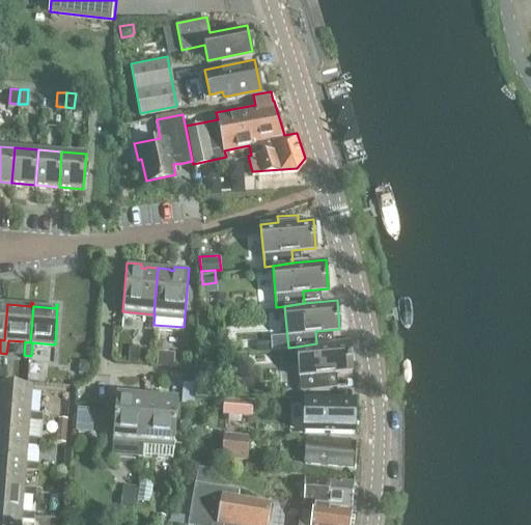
[(213,314),(201,315),(202,331),(215,330),(213,314)]
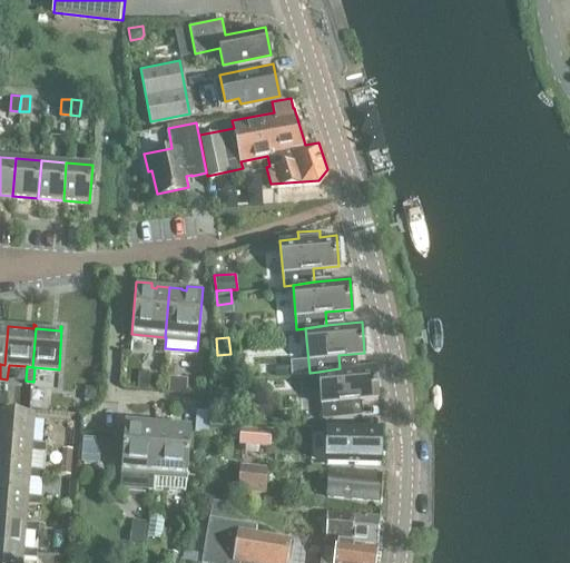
[(374,366),(340,368),(318,372),(322,416),(353,414),(351,398),(377,396),(374,366)]
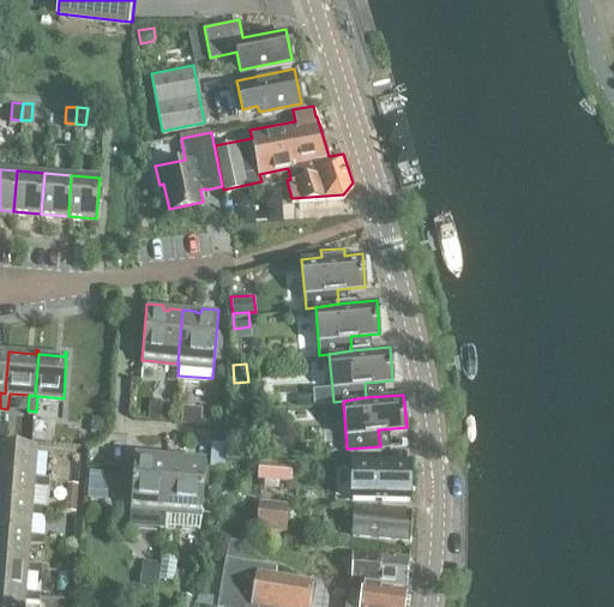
[(175,400),(155,398),(154,414),(174,416),(175,400)]
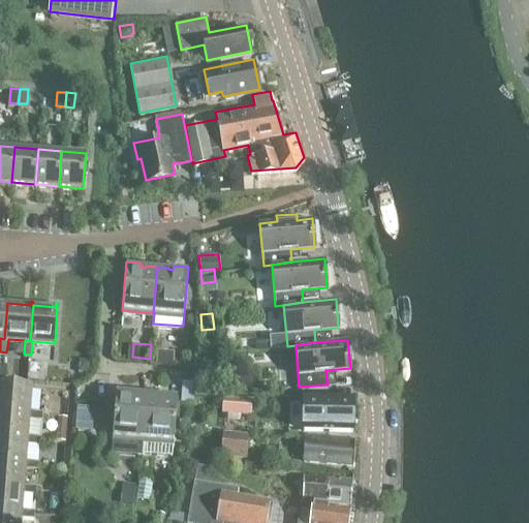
[(79,356),(79,369),(91,369),(91,357),(79,356)]
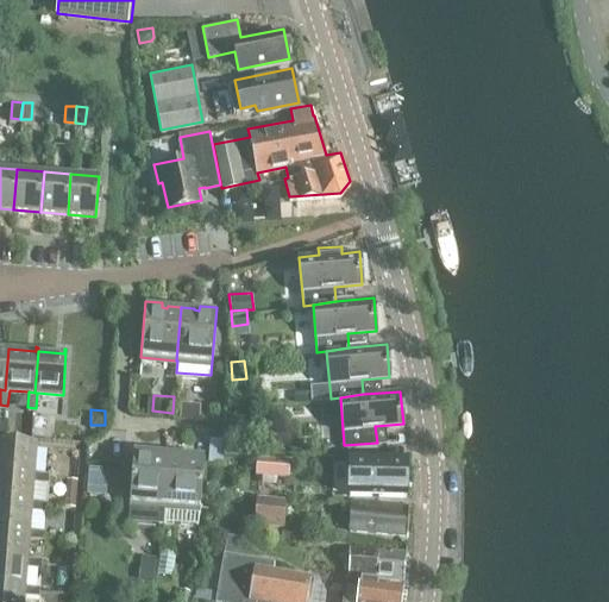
[(292,424),(263,425),(264,444),(292,443),(292,424)]
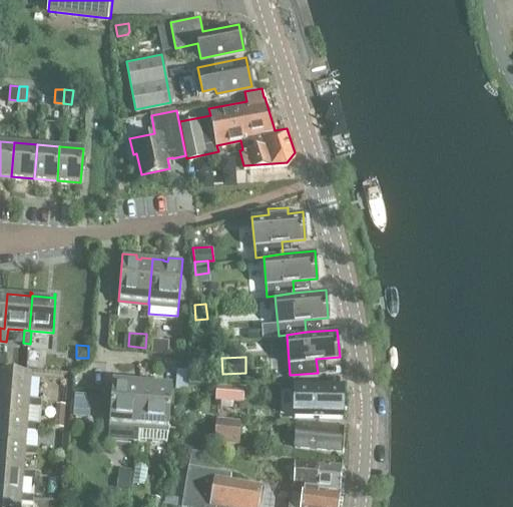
[(29,374),(0,371),(0,396),(27,398),(28,396),(29,374)]
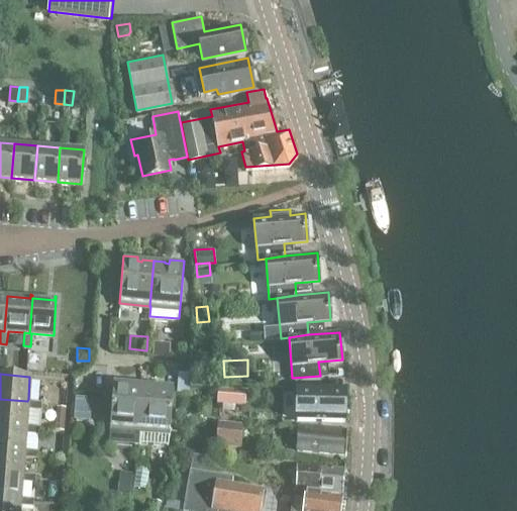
[(139,430),(143,385),(132,384),(131,386),(127,386),(127,381),(113,380),(109,427),(139,430)]
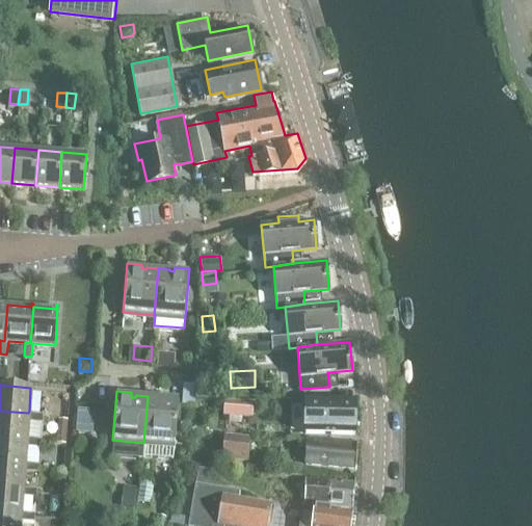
[(179,396),(164,394),(163,399),(159,399),(159,396),(148,396),(143,443),(144,443),(143,453),(174,455),(179,396)]
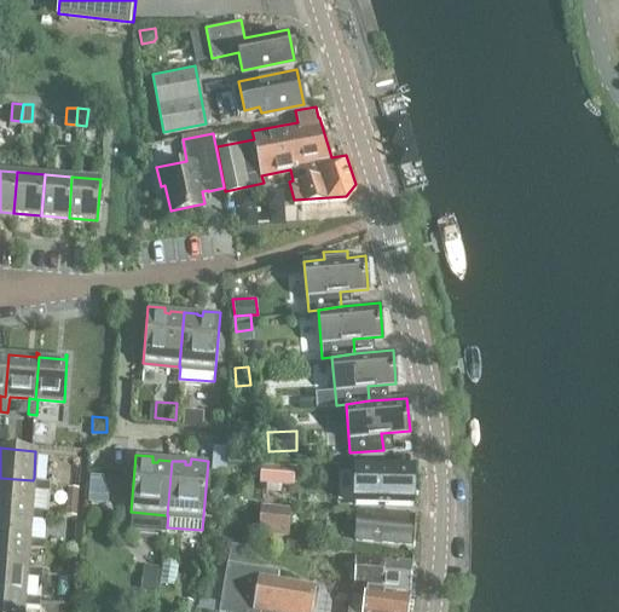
[(414,463),(356,462),(354,500),(412,501),(412,490),(417,490),(418,474),(414,474),(414,463)]
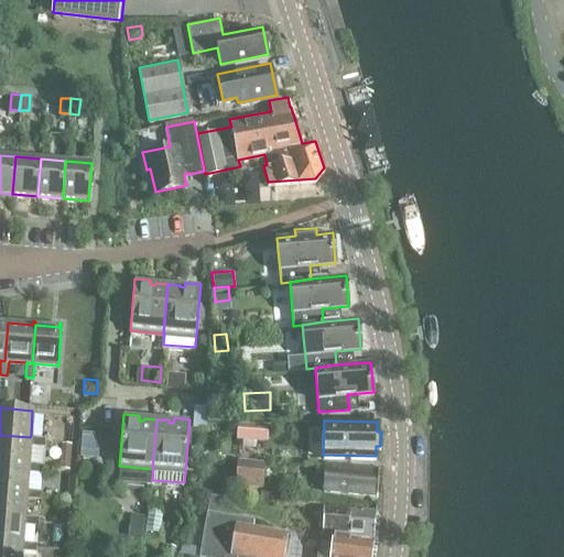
[(267,439),(269,426),(239,422),(237,435),(267,439)]
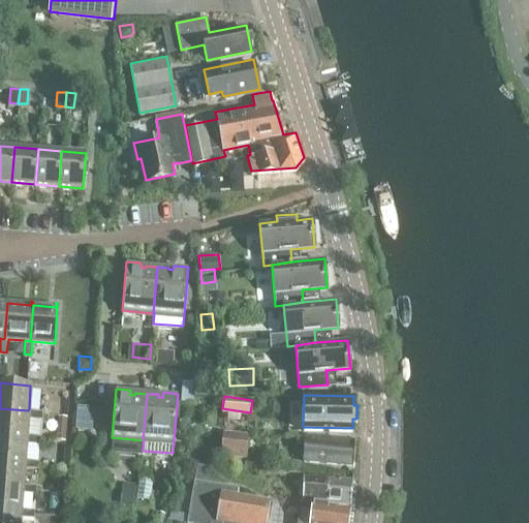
[(27,433),(28,416),(41,417),(42,409),(29,408),(28,410),(0,408),(0,433),(27,435),(27,433)]
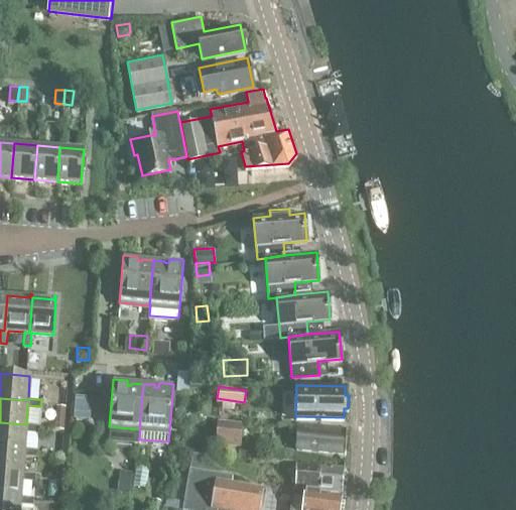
[(55,402),(53,426),(63,426),(66,403),(55,402)]
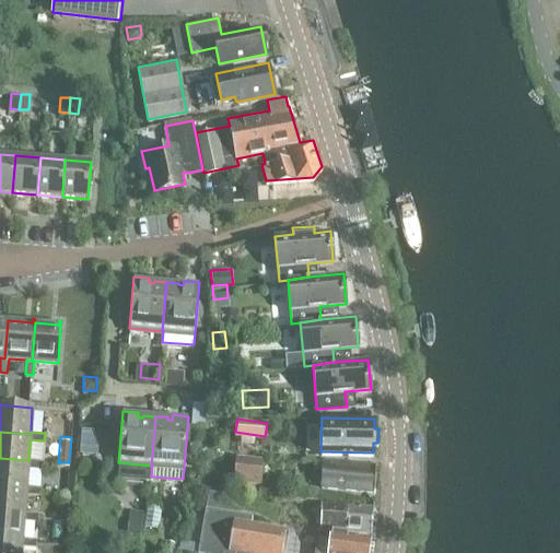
[(261,456),(236,453),(235,463),(242,465),(241,475),(258,478),(261,456)]
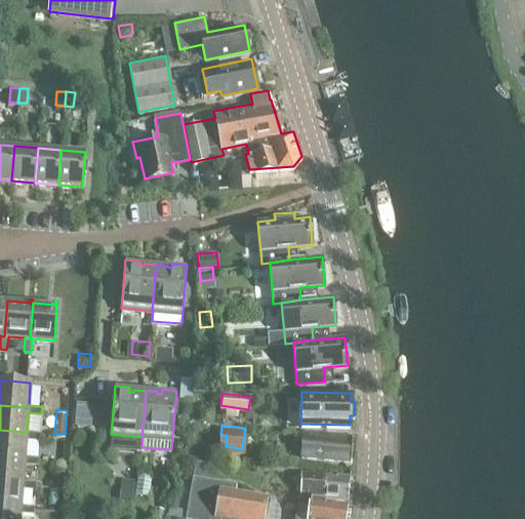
[(308,429),(295,429),(295,440),(303,440),(301,454),(352,458),(353,432),(308,429)]
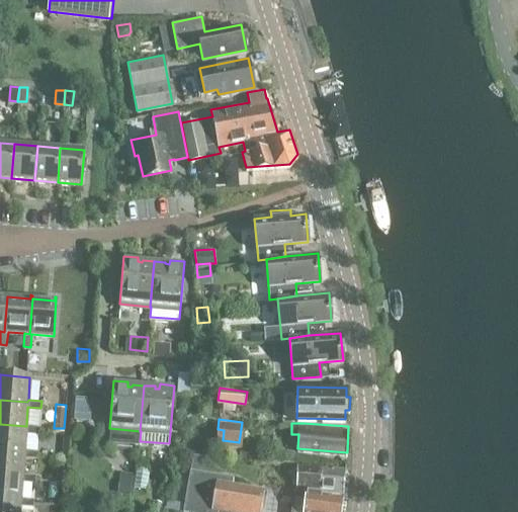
[(39,425),(26,424),(26,426),(0,424),(0,448),(24,450),(24,448),(25,431),(38,432),(39,425)]
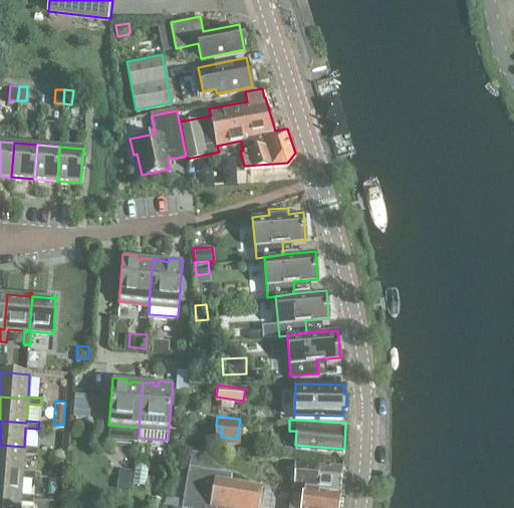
[(37,446),(24,445),(24,447),(0,445),(0,469),(22,471),(22,469),(23,452),(36,453),(37,446)]
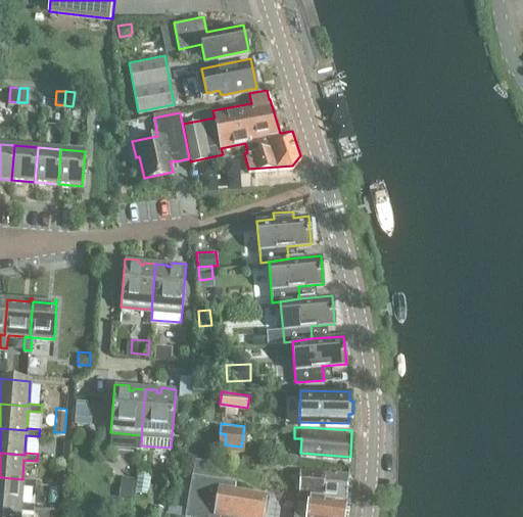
[(263,516),(267,492),(234,487),(235,479),(212,476),(214,471),(210,470),(212,462),(200,460),(192,515),(205,516),(263,516)]
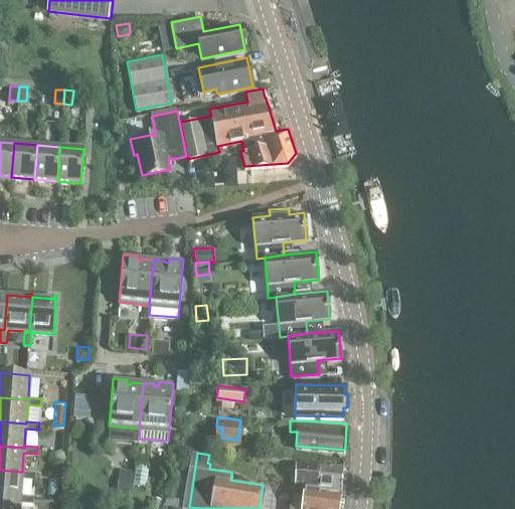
[(296,484),(341,488),(343,464),(297,461),(297,462),(261,458),(259,480),(296,483),(296,484)]
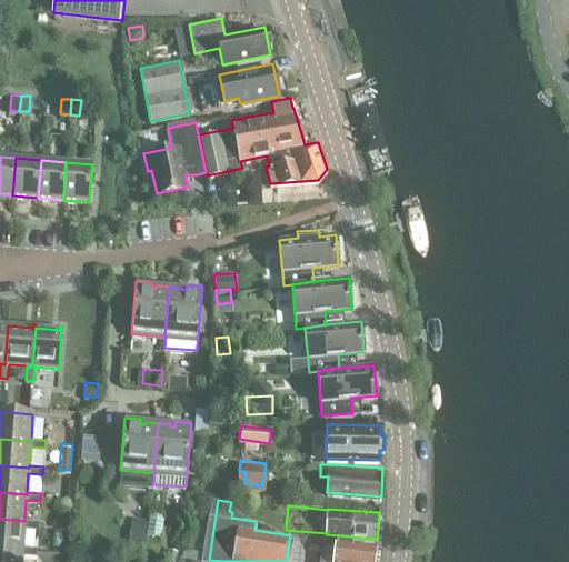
[(39,520),(25,519),(25,521),(0,519),(0,545),(22,548),(22,545),(23,527),(38,528),(39,520)]
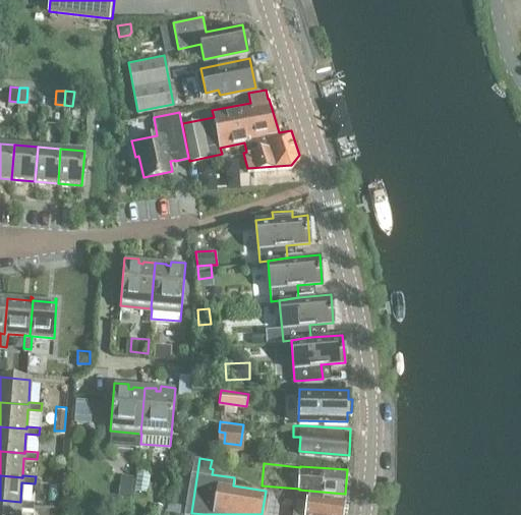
[(131,500),(133,483),(121,481),(119,498),(131,500)]
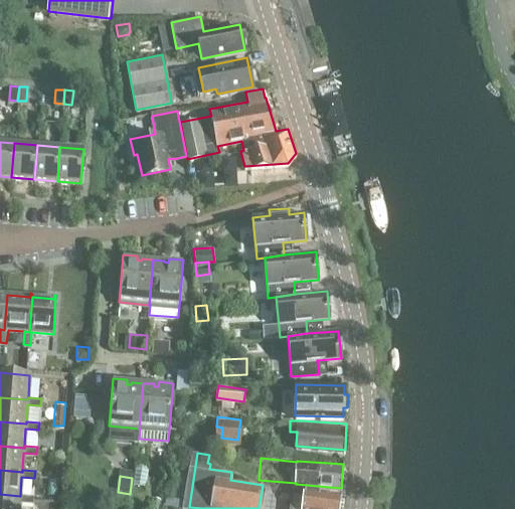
[(338,508),(340,493),(305,490),(305,487),(289,485),(289,490),(293,490),(293,494),(291,508),(338,508)]
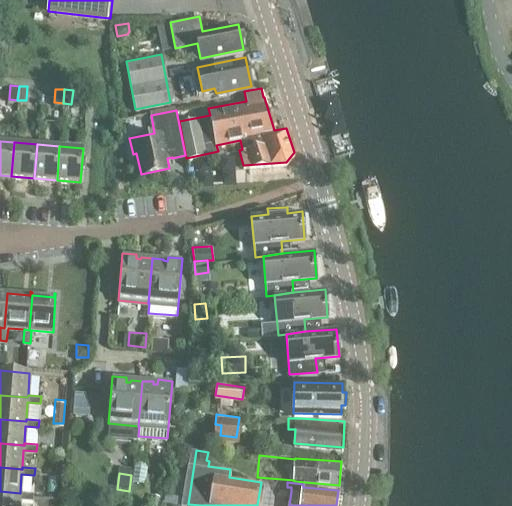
[(31,505),(33,492),(20,491),(20,493),(0,491),(0,505),(31,505)]
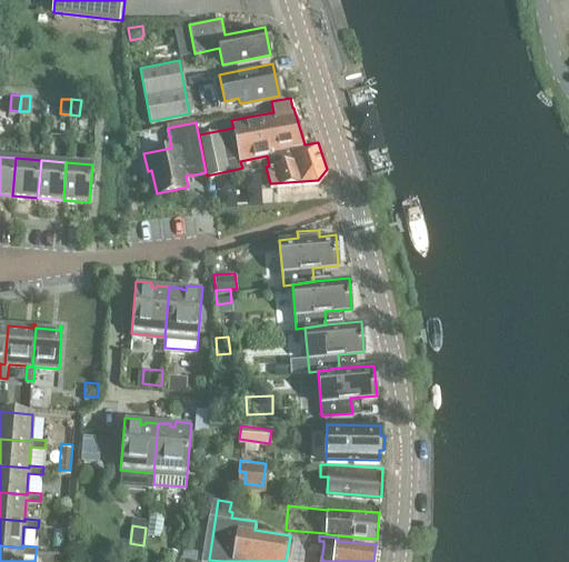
[(167,547),(162,561),(167,561),(172,561),(177,550),(167,547)]
